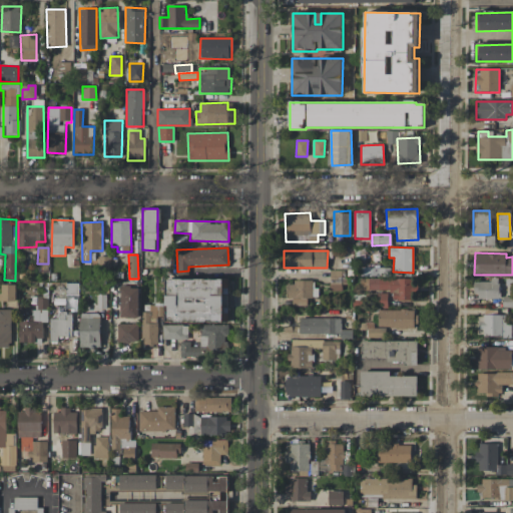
[(390,268),(361,268),(361,277),(390,277),(390,268)]
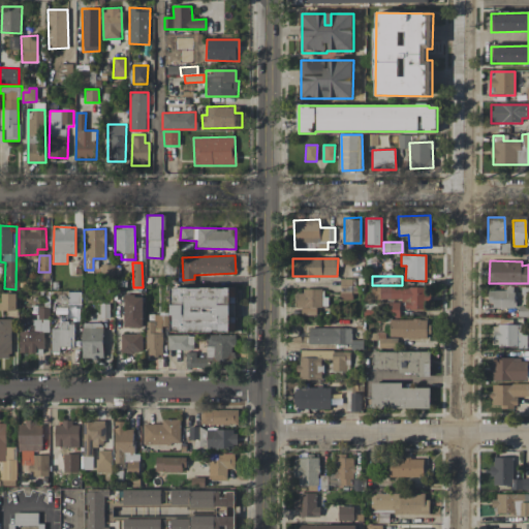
[(352,279),(340,279),(341,300),(352,300),(352,279)]
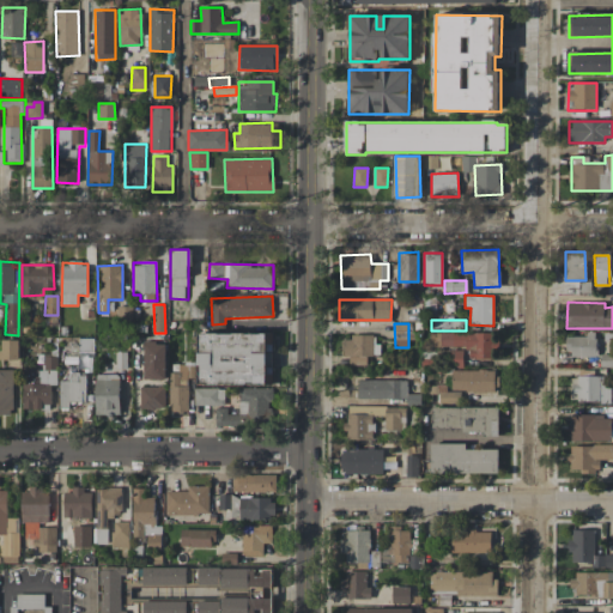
[(198,334),(199,383),(271,383),(269,333),(198,334)]
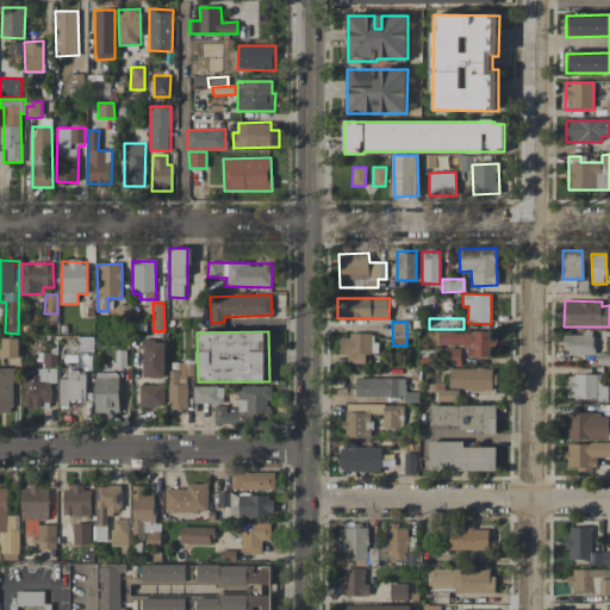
[(428,346),(466,344),(466,358),(490,358),(490,331),(428,331),(428,346)]
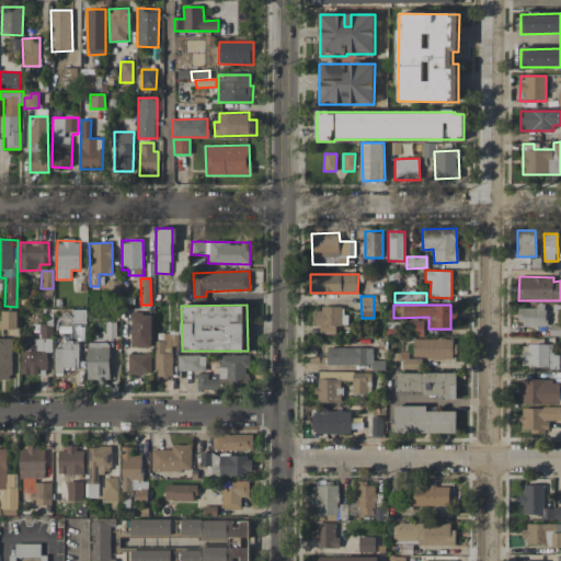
[(342,308),(316,307),(316,334),(335,334),(336,325),(347,325),(347,315),(342,315),(342,308)]
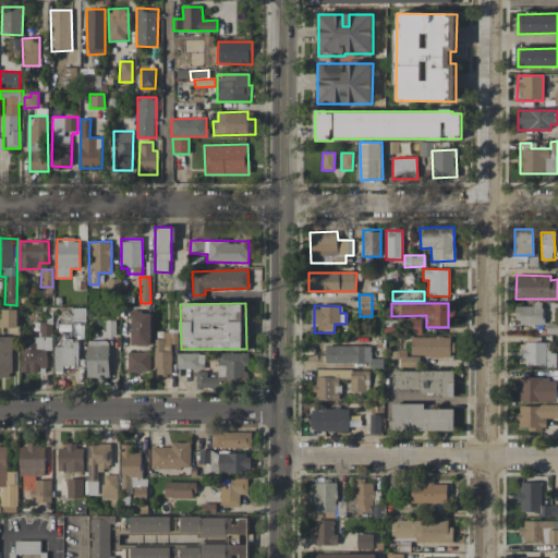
[(517,305),(517,325),(543,325),(543,305),(517,305)]
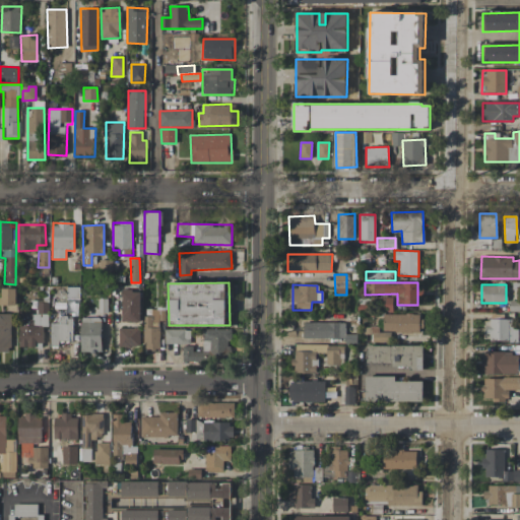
[(16,288),(1,288),(1,305),(15,305),(16,288)]
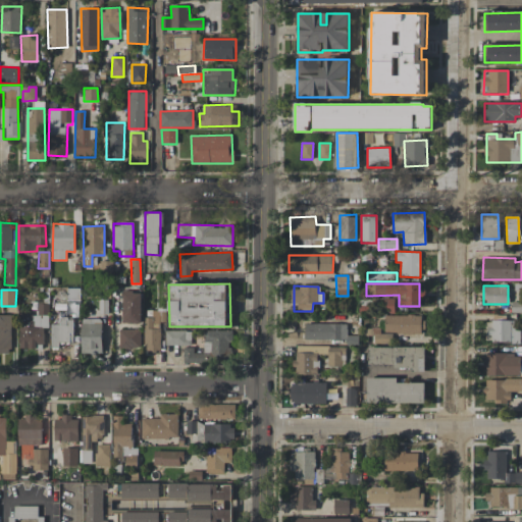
[(122,323),(141,323),(142,292),(123,291),(122,323)]
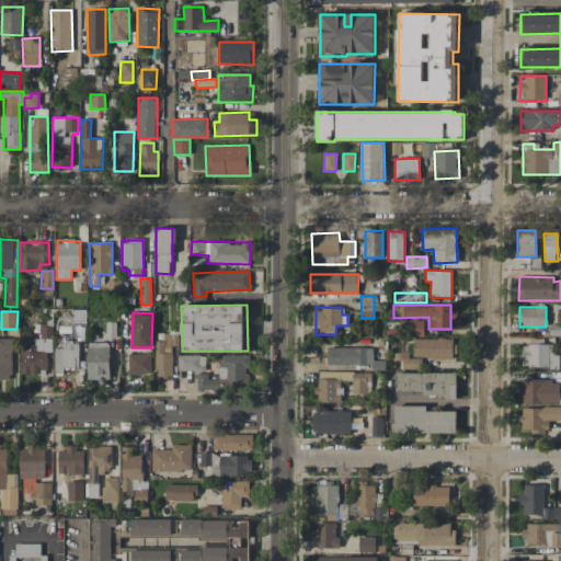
[(423,321),(412,321),(412,335),(424,335),(423,321)]
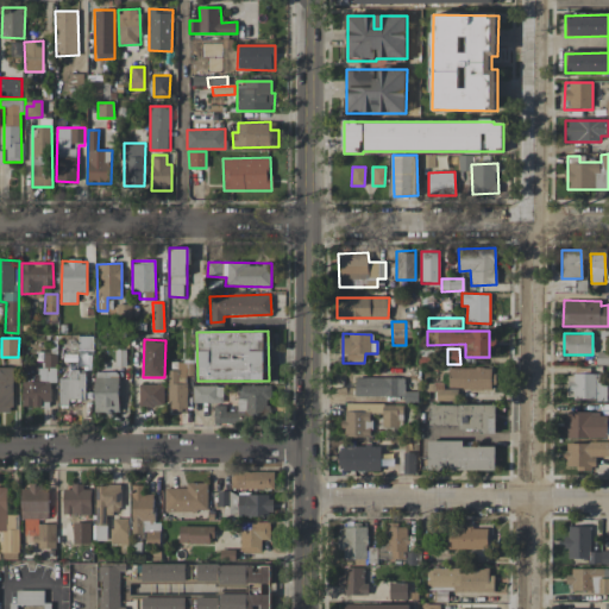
[(50,407),(50,383),(56,383),(56,355),(43,355),(43,368),(24,368),(23,407),(50,407)]
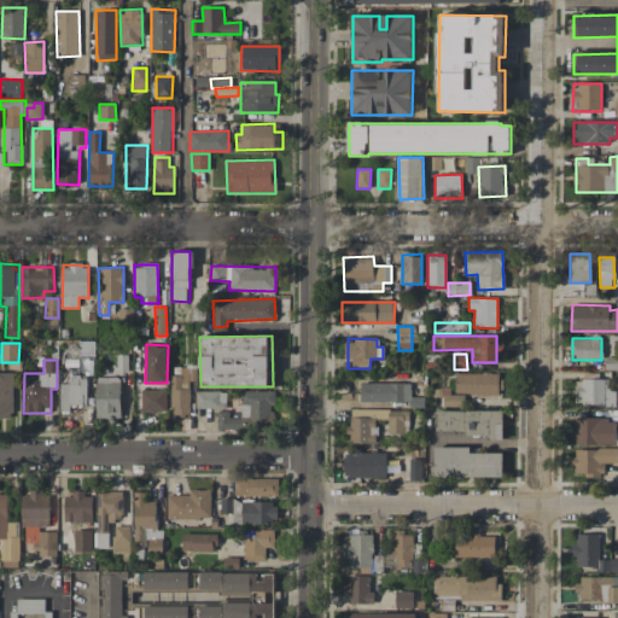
[(170,377),(172,418),(190,418),(190,382),(196,382),(196,368),(181,368),(181,377),(170,377)]
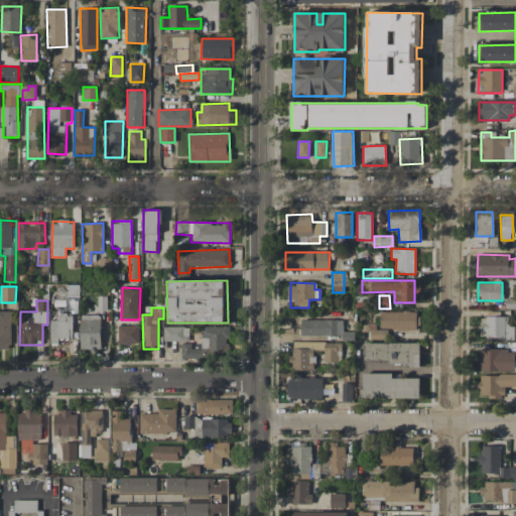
[(11,311),(0,310),(0,349),(10,350),(11,311)]
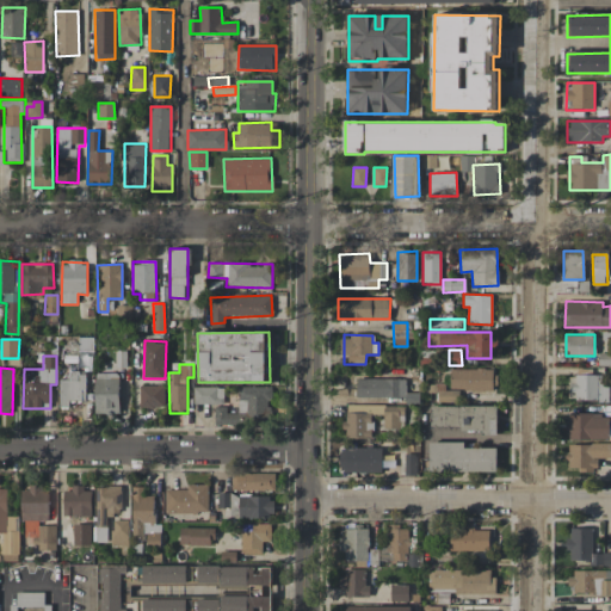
[(495,370),(451,369),(450,390),(495,392),(495,370)]
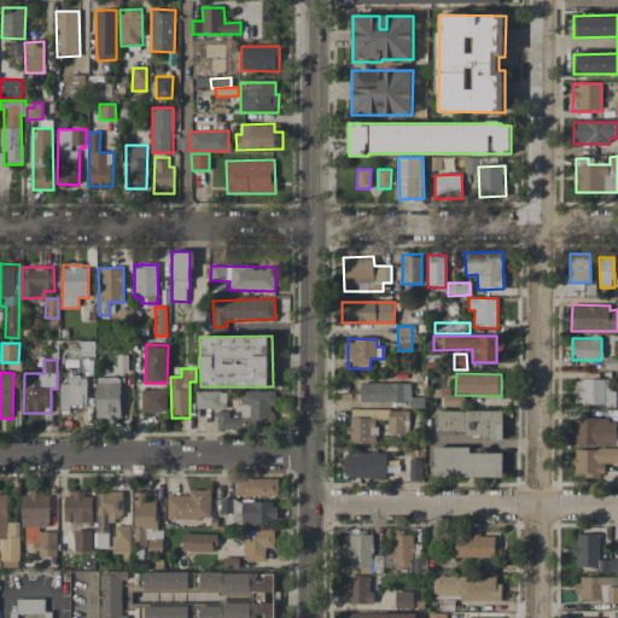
[(60,385),(60,412),(70,412),(70,406),(87,406),(86,375),(69,375),(70,384),(60,385)]
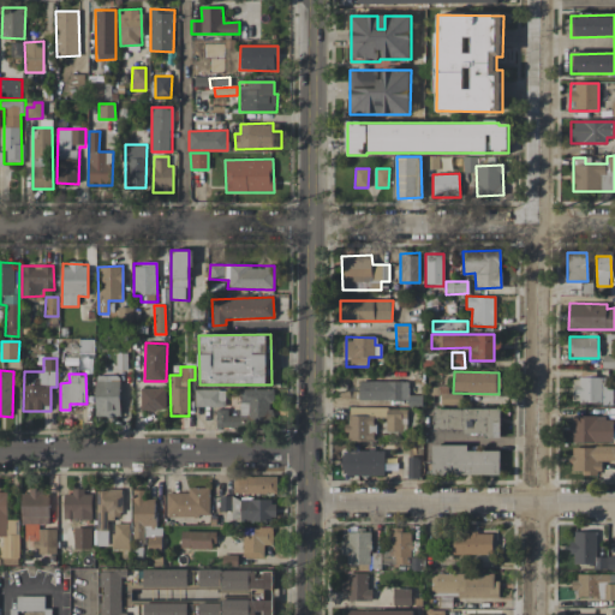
[(120,417),(120,376),(95,376),(96,417),(120,417)]
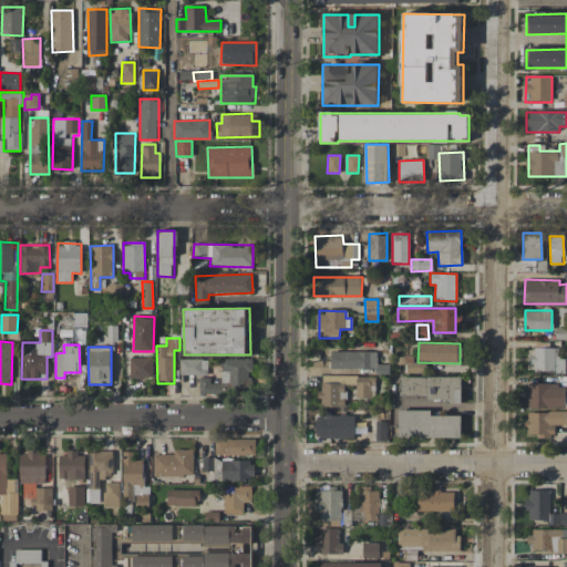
[(563,372),(564,349),(528,348),(528,371),(563,372)]
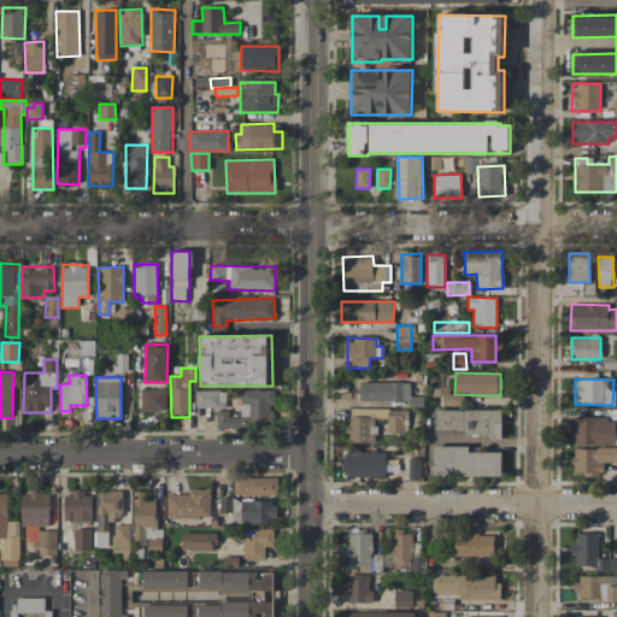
[(165,389),(141,389),(142,412),(166,411),(165,389)]
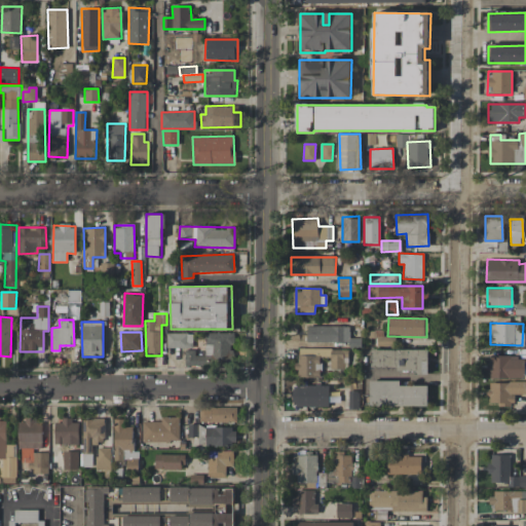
[(192,348),(192,334),(167,333),(166,347),(192,348)]
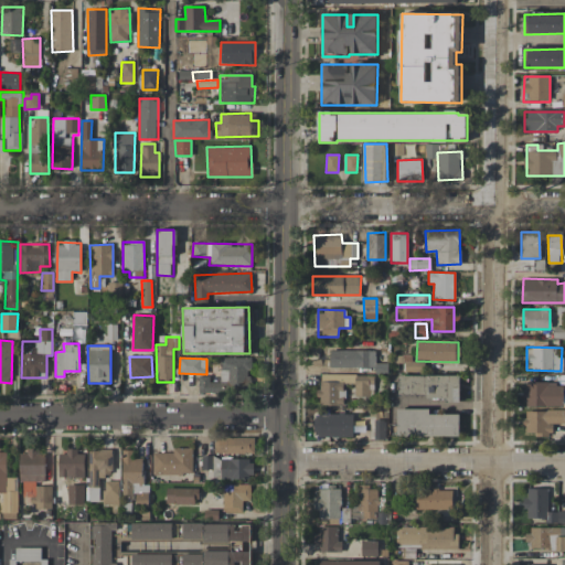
[(249,358),(221,358),(220,391),(248,392),(249,358)]
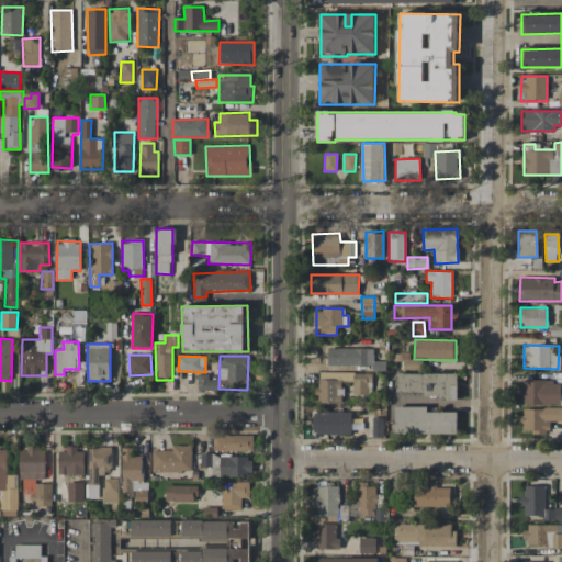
[(403,368),(420,370),(422,359),(404,358),(403,368)]
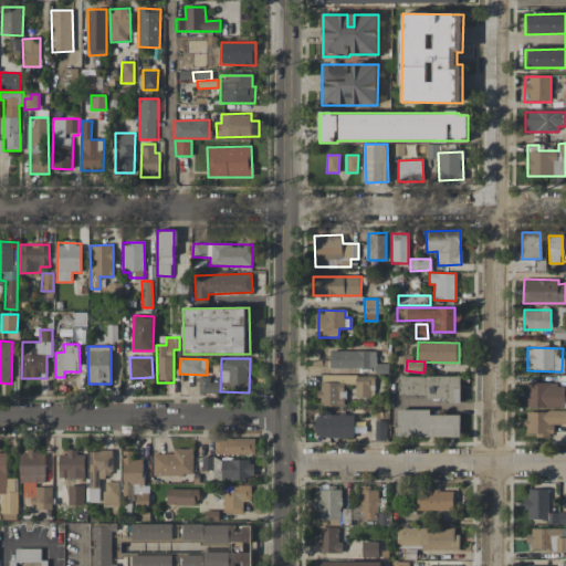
[(375,376),(320,375),(318,406),(345,407),(346,384),(355,385),(355,396),(374,397),(375,376)]
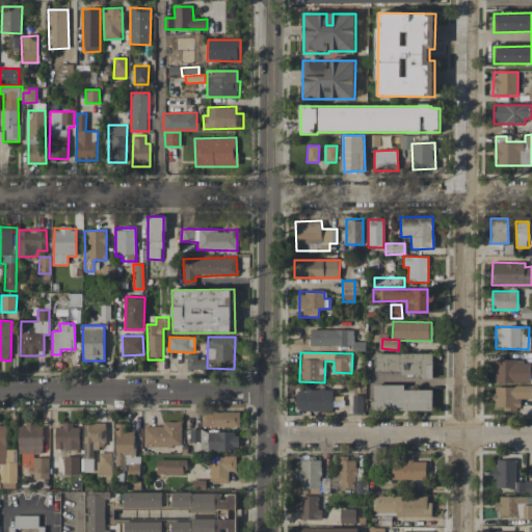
[(432,353),(376,353),(375,373),(432,374),(432,353)]
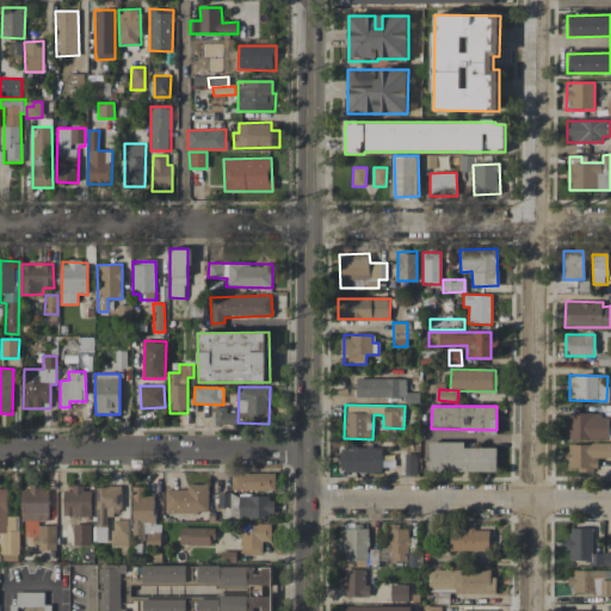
[(610,439),(609,414),(568,414),(568,440),(610,439)]
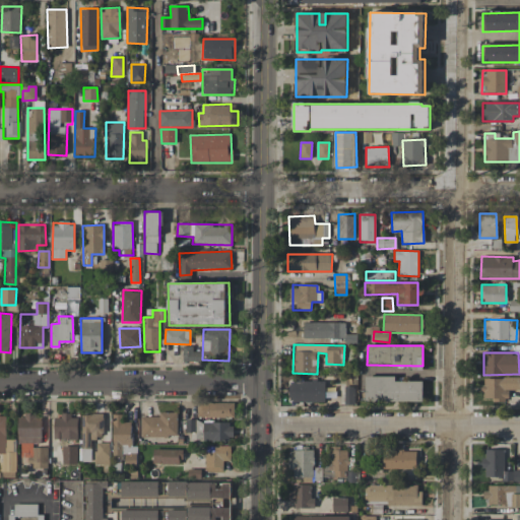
[(423,382),(395,381),(395,377),(365,376),(365,401),(423,401),(423,382)]
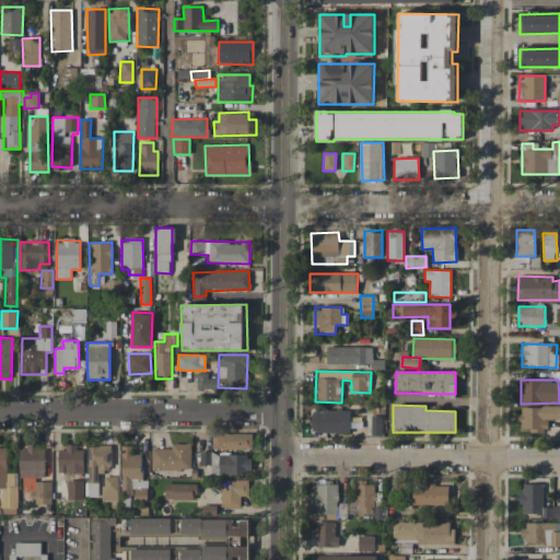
[(547,431),(548,420),(559,420),(559,407),(520,406),(520,431),(547,431)]
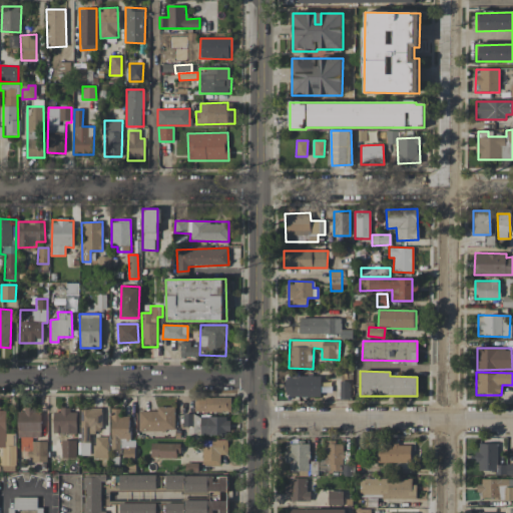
[(321,396),(321,375),(285,376),(286,397),(321,396)]
